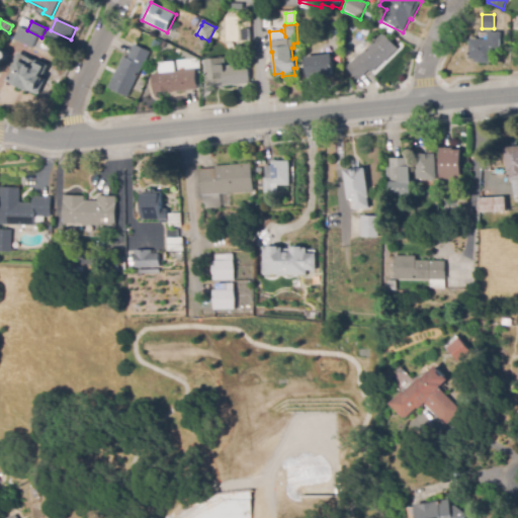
[(240,28),(249,28),(249,39),(240,39),(240,28)]
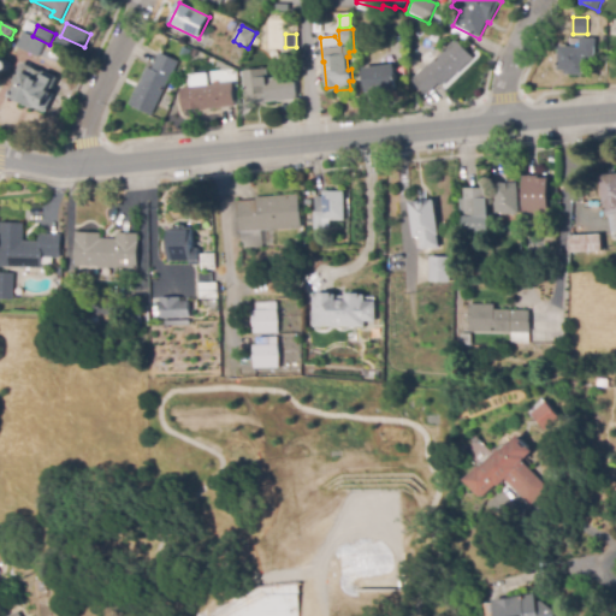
[(24,36),(46,47),(40,60),(17,49),(24,36)]
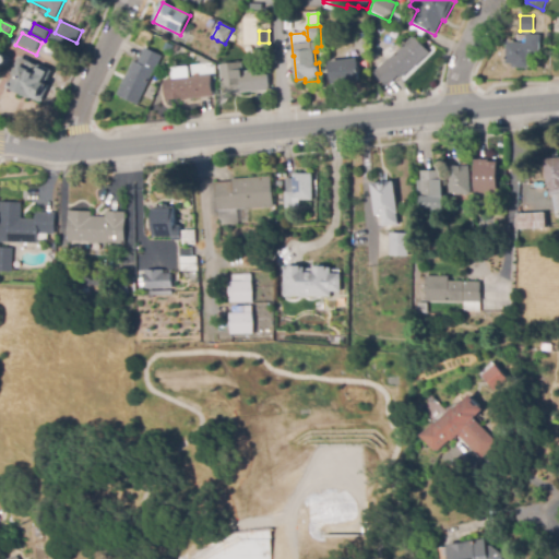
[(530,68),(511,68),(511,64),(506,64),(506,43),(508,43),(508,40),(514,40),(514,43),(526,44),(526,35),(540,35),(540,55),(530,55),(530,68)]
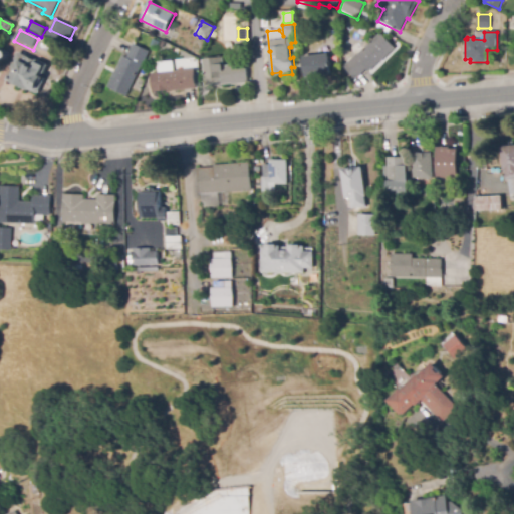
[(354,79),(343,67),(346,65),(344,63),(350,57),(351,59),(356,55),(350,48),(358,40),(364,47),(381,33),(396,49),(381,62),(369,72),(366,69),(354,79)]
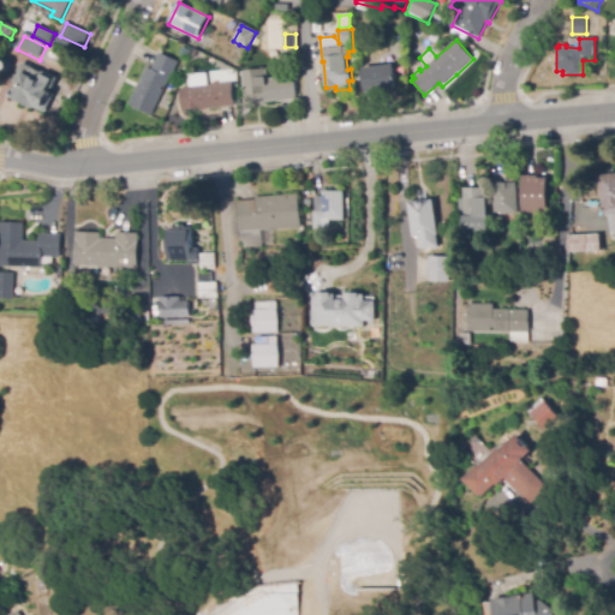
[(181,47),(189,49),(184,61),(178,59),(181,47)]
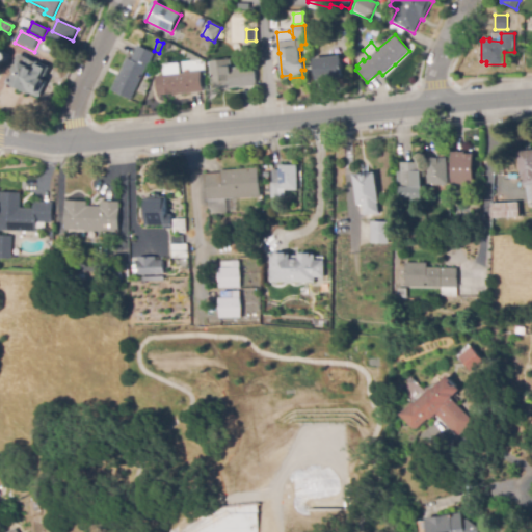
[(131,100),(112,90),(128,58),(131,60),(138,45),(155,53),(147,71),(145,70),(131,100)]
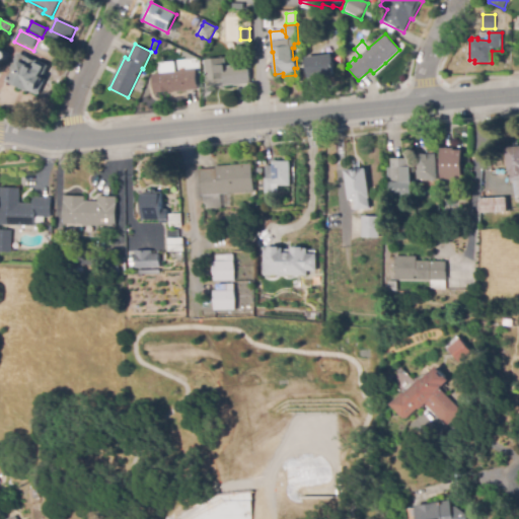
[(39,95),(28,91),(27,92),(17,87),(18,84),(9,80),(11,75),(13,76),(15,71),(10,69),(18,53),(36,61),(49,66),(45,75),(42,73),(40,77),(46,80),(39,95)]
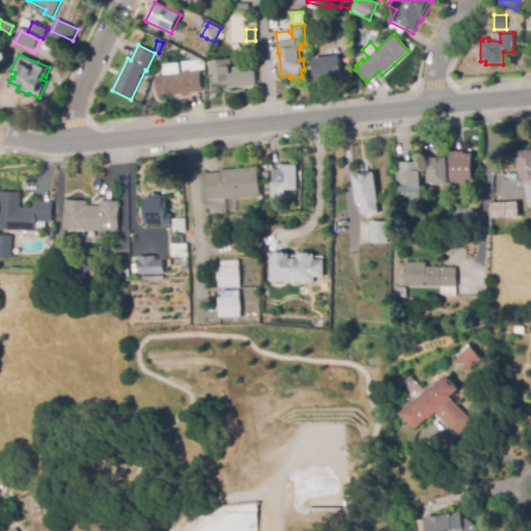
[(315,80),(313,59),(340,56),(342,78),(315,80)]
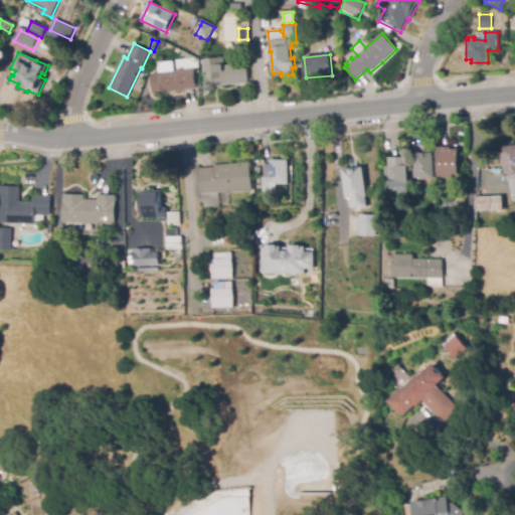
[(206,88),(203,60),(206,59),(205,57),(221,55),(221,57),(223,57),(224,66),(231,65),(231,61),(241,60),(242,63),(246,63),(249,83),(232,86),(232,84),(206,88)]
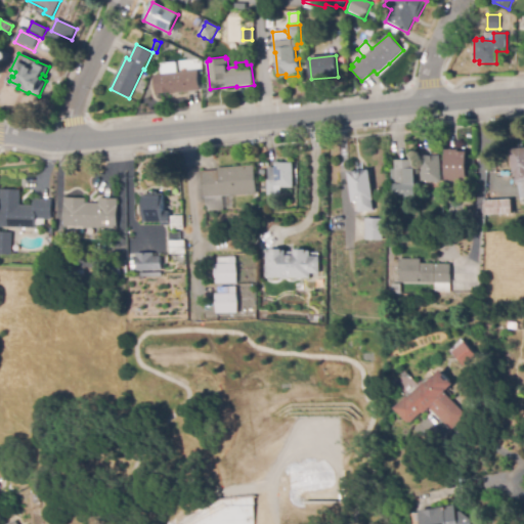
[(156,96),(154,76),(199,72),(200,91),(176,93),(176,95),(170,95),(170,93),(159,94),(160,96),(156,96)]
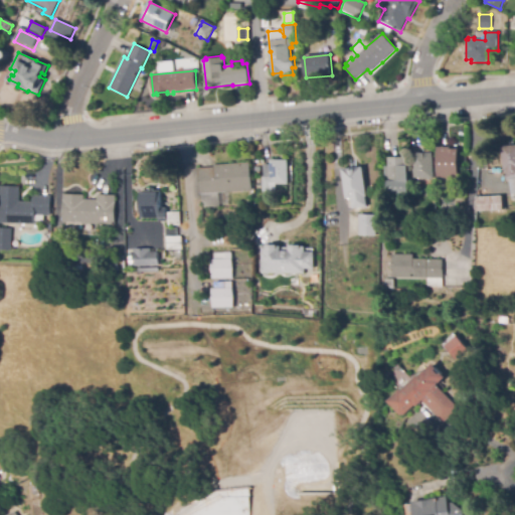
[(514,179),(506,180),(505,171),(504,171),(501,147),(514,145),(514,179)]
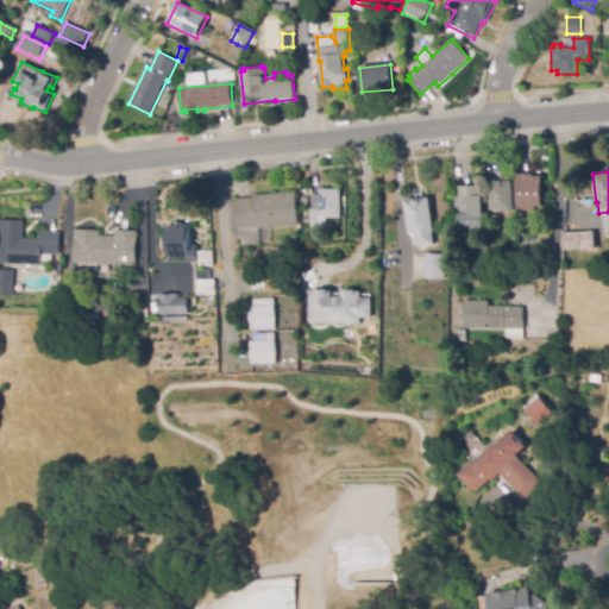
[(518,214),(518,175),(533,174),(533,176),(541,176),(541,214),(518,214)]
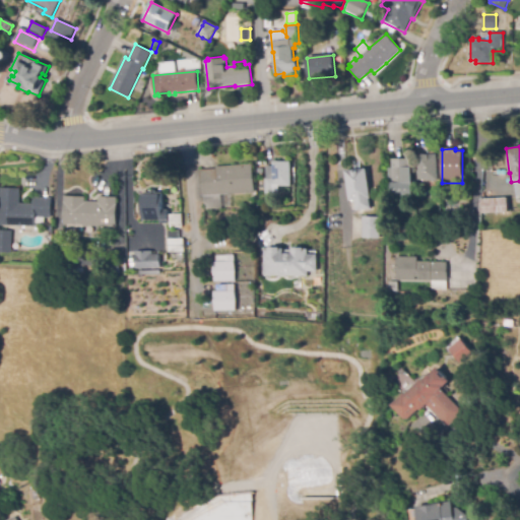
[(417,182),(416,156),(424,156),(424,154),(437,154),(438,181),(417,182)]
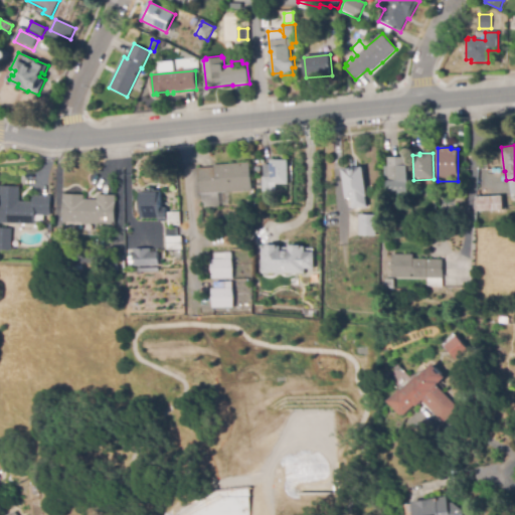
[(408,184),(388,183),(384,183),(384,165),(388,165),(388,157),(408,158),(408,184)]
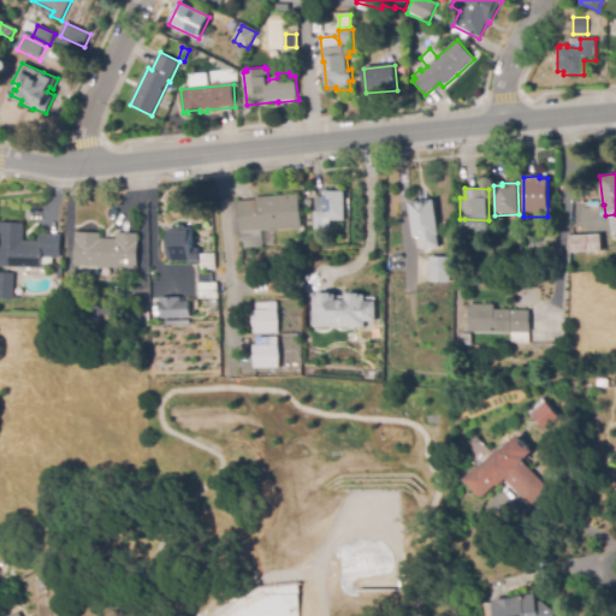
[(326,229),(313,229),(313,212),(314,212),(315,197),(324,197),(324,191),(344,191),(344,221),(330,220),(330,224),(326,224),(326,229)]
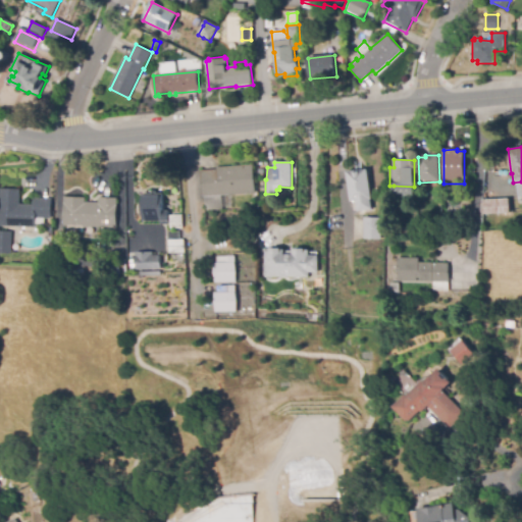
[(204,197),(203,197),(202,171),(204,170),(218,170),(218,167),(253,165),(255,194),(231,195),(232,208),(222,208),(222,210),(209,210),(208,197),(204,197)]
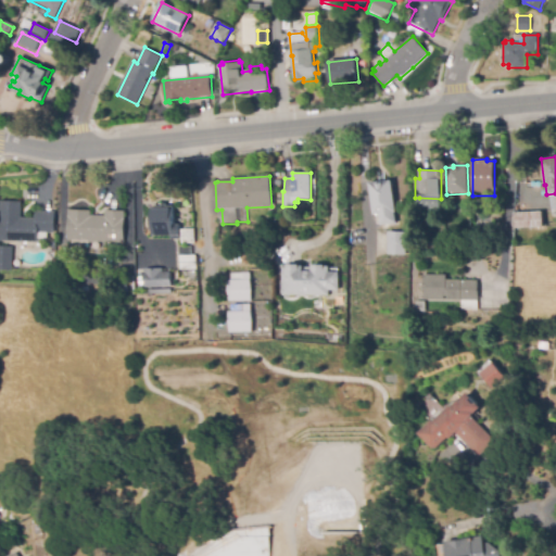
[(382,230),(381,226),(380,226),(379,214),(374,215),(369,184),(392,180),(395,213),(394,213),(396,224),(389,225),(390,229),(382,230)]
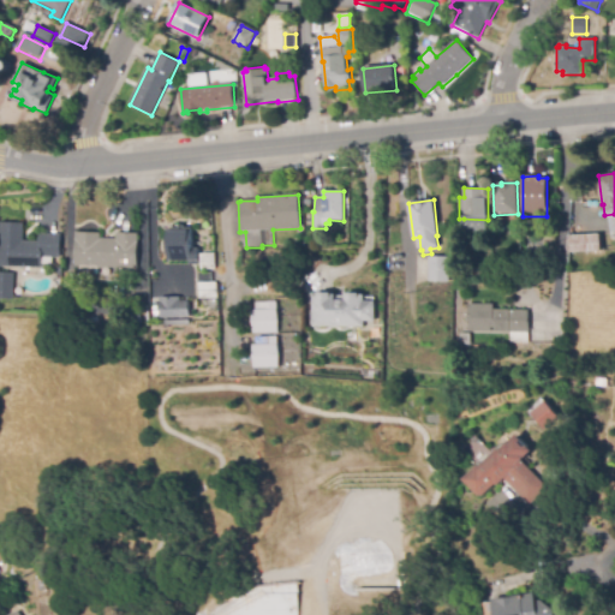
[(42,268),(0,267),(1,224),(24,224),(23,240),(39,242),(39,234),(61,234),(60,258),(42,257),(42,268)]
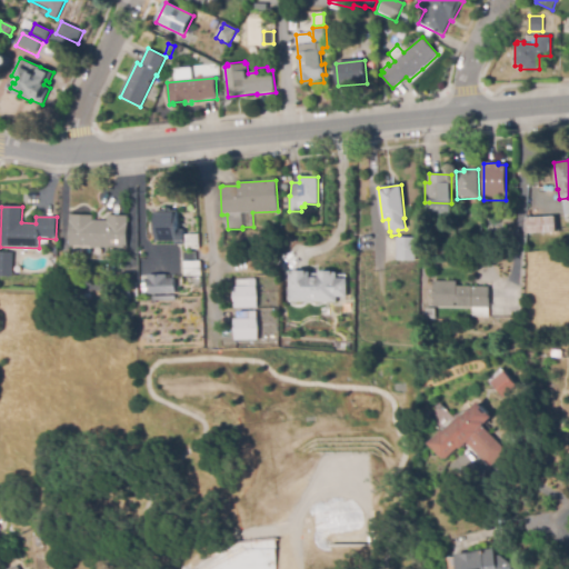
[(175,246),(175,242),(156,242),(156,211),(166,211),(166,209),(171,209),(171,211),(178,211),(179,231),(183,231),(183,246),(175,246)]
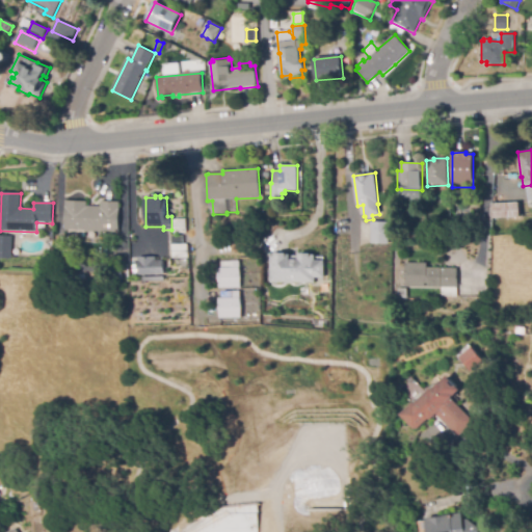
[(120,233),(84,232),(84,230),(65,230),(67,201),(87,202),(87,206),(101,207),(101,202),(120,203),(120,233)]
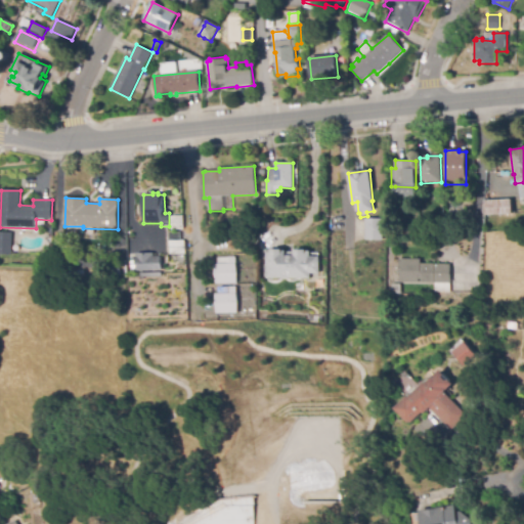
[(485,215),(484,201),(511,200),(512,214),(485,215)]
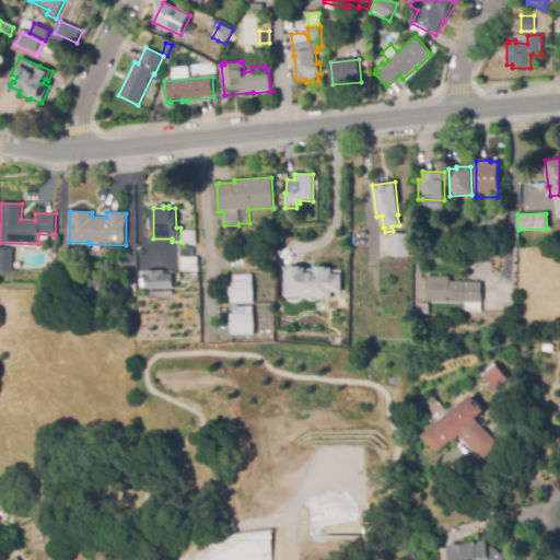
[(184,246),(183,232),(196,231),(196,245),(184,246)]
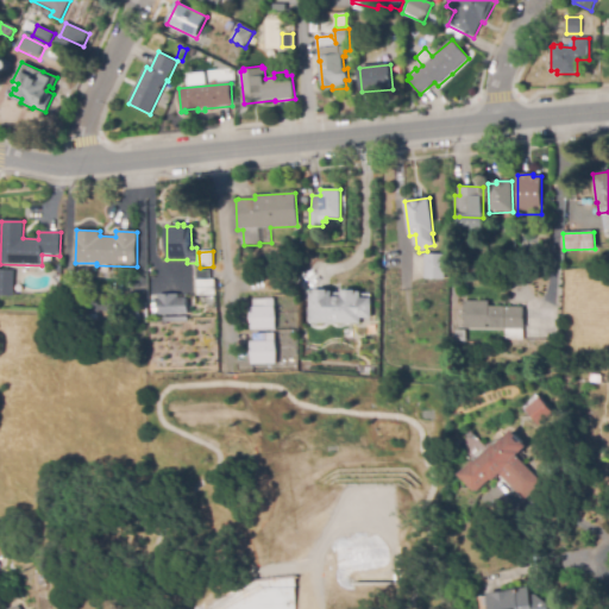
[(444,280),(424,280),(425,253),(445,255),(444,280)]
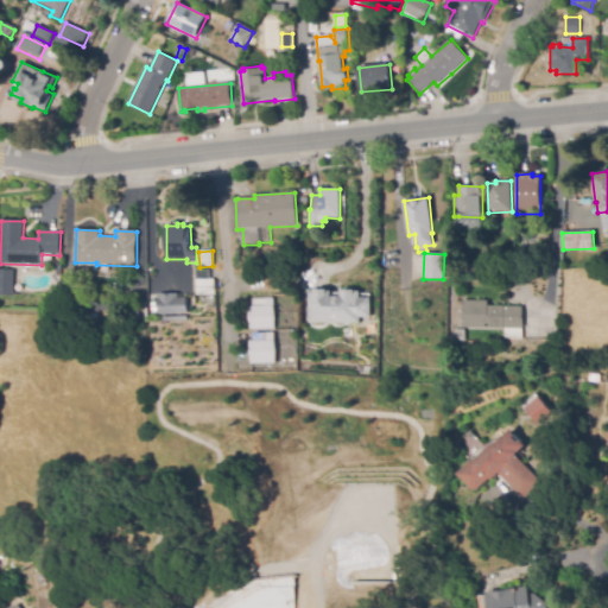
[(12,297),(0,296),(0,270),(14,271),(12,297)]
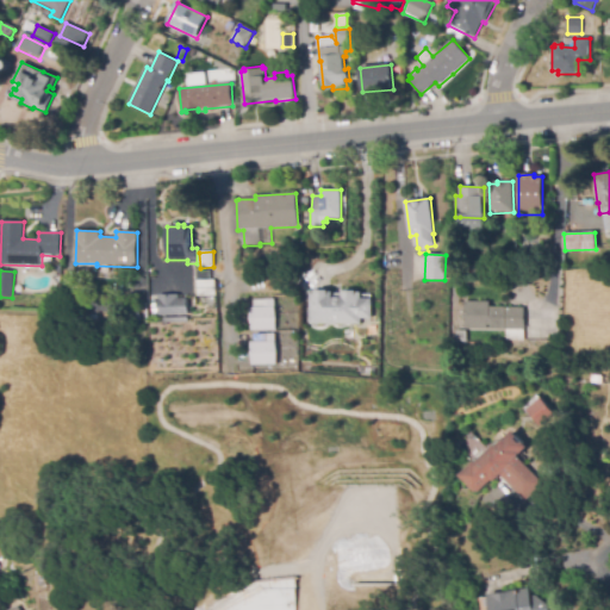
[(215,297),(198,297),(198,280),(215,281),(215,297)]
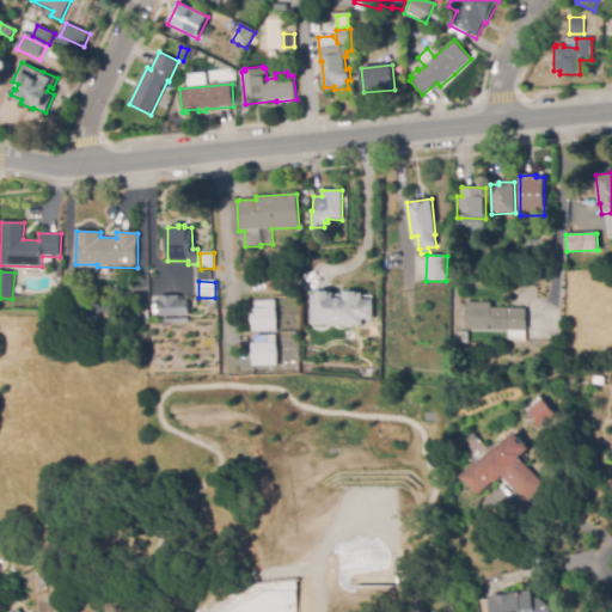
[(362,326),(312,325),(312,293),(335,293),(335,299),(344,299),(344,292),(359,293),(359,294),(363,294),(363,299),(374,300),(373,320),(362,319),(362,326)]
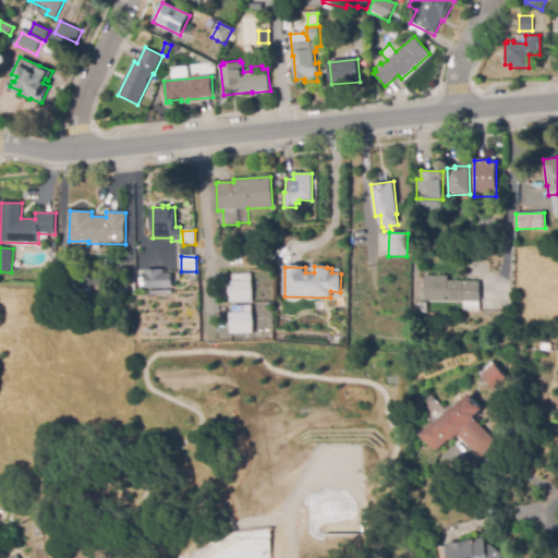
[(145,289),(145,270),(164,269),(164,274),(171,274),(171,288),(145,289)]
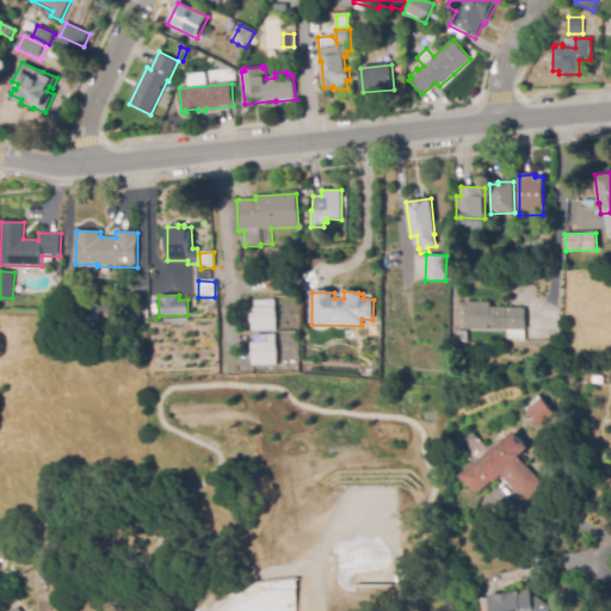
[(276,331),(252,331),(252,309),(255,309),(255,301),(267,301),(267,298),(276,298),(276,331)]
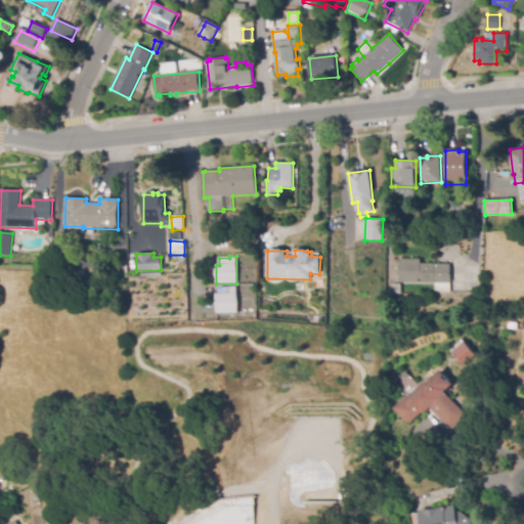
[(450,284),(399,282),(400,259),(422,259),(422,264),(450,264),(450,284)]
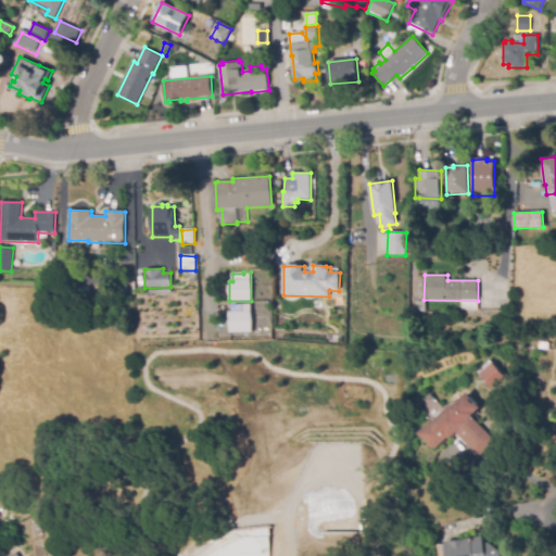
[(128,298),(117,297),(118,278),(127,278),(127,277),(134,277),(134,288),(128,288),(128,298)]
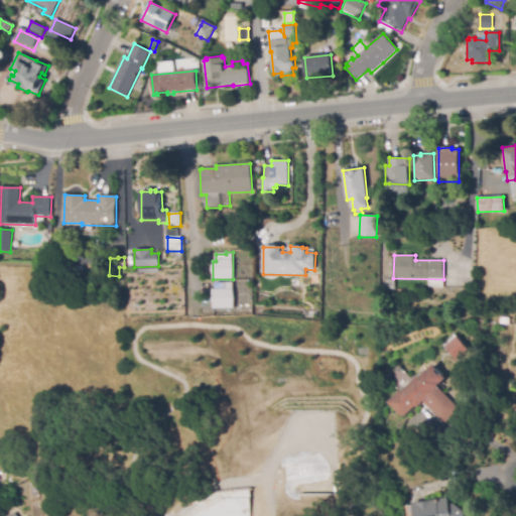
[(394,290),(385,289),(386,280),(394,280),(394,290)]
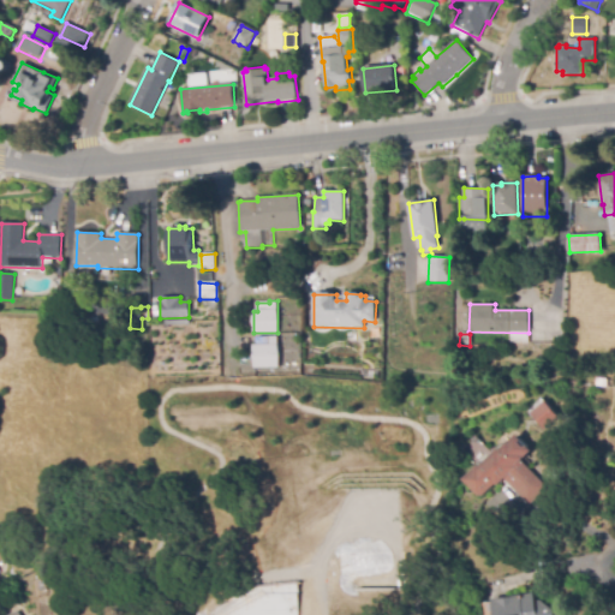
[(254,368),(254,345),(257,345),(256,338),(278,336),(279,366),(254,368)]
